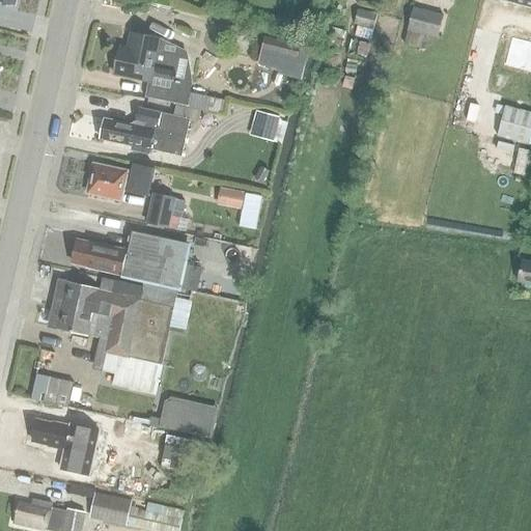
[(530,0),(502,0),(502,1),(530,8),(530,0)]
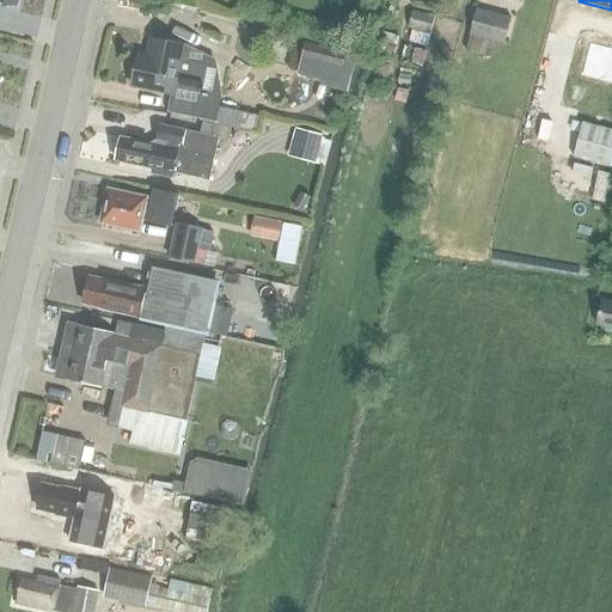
[(469,35),(503,44),(510,18),(476,10),(469,35)]
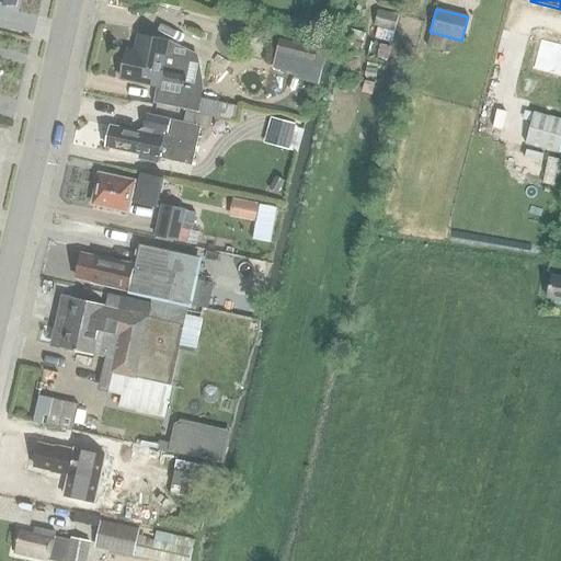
[(393,31),(398,15),(377,11),(374,25),(377,26),(375,37),(391,42),(393,31)]
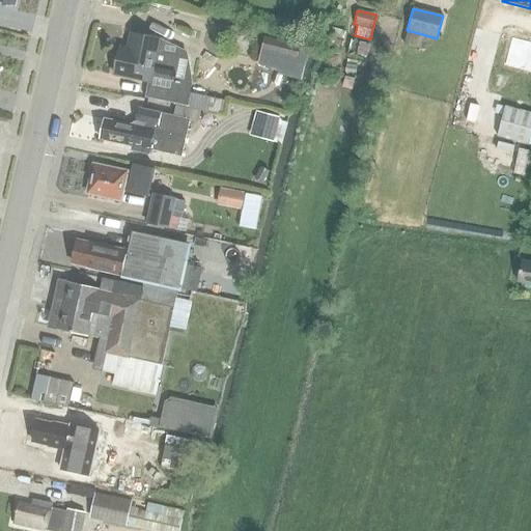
[(325,45),(341,49),(345,31),(329,27),(325,45)]
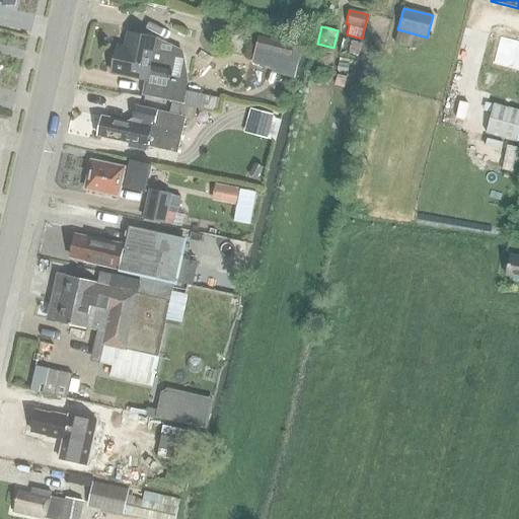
[(116,47),(110,73),(144,79),(146,80),(148,71),(155,73),(154,73),(165,75),(169,76),(173,55),(152,50),(154,39),(128,32),(125,49),(116,47)]
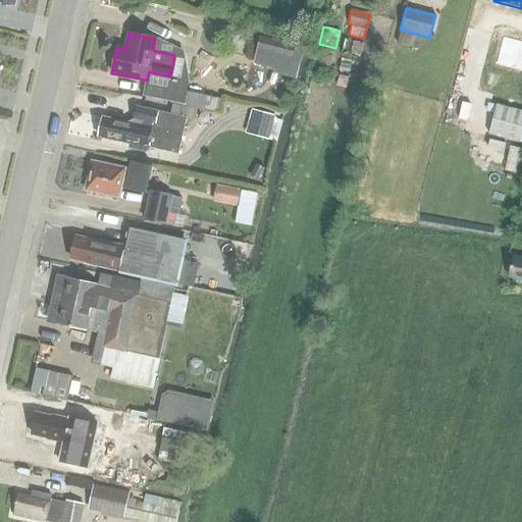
[(256,51),(291,59),(295,45),(259,37),(256,51)]
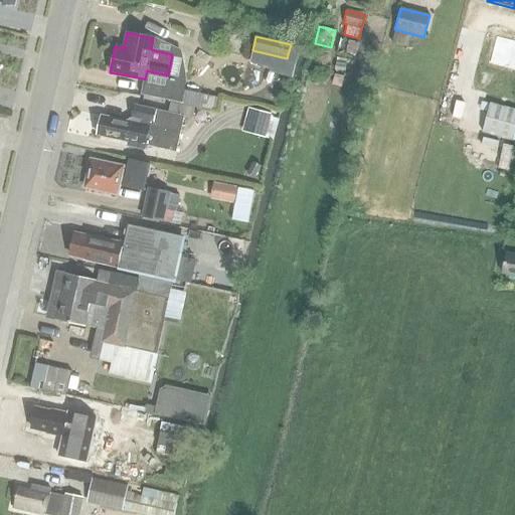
[(514,56),(497,51),(489,78),(514,86),(514,56)]
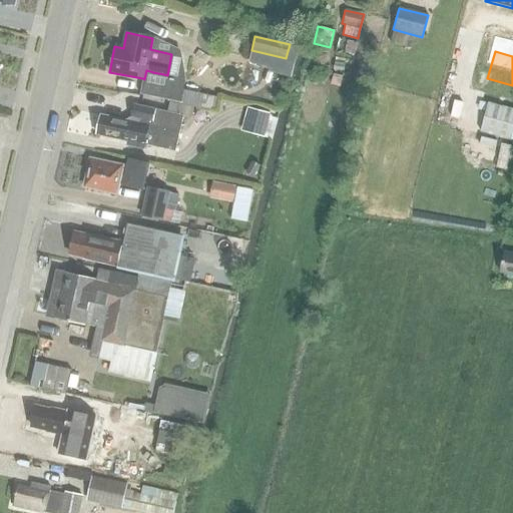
[(141,83),(139,95),(180,103),(180,104),(209,110),(210,108),(212,96),(183,90),(182,91),(141,83)]
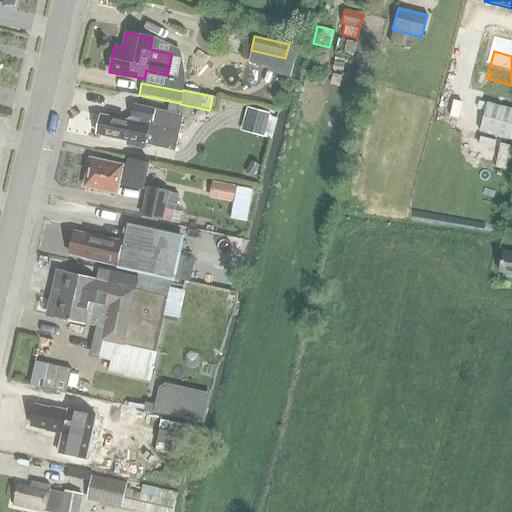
[(100,115),(96,134),(127,141),(126,145),(143,149),(144,144),(154,147),(175,151),(182,116),(190,117),(193,107),(169,102),(167,112),(140,106),(134,105),(131,122),(100,115)]
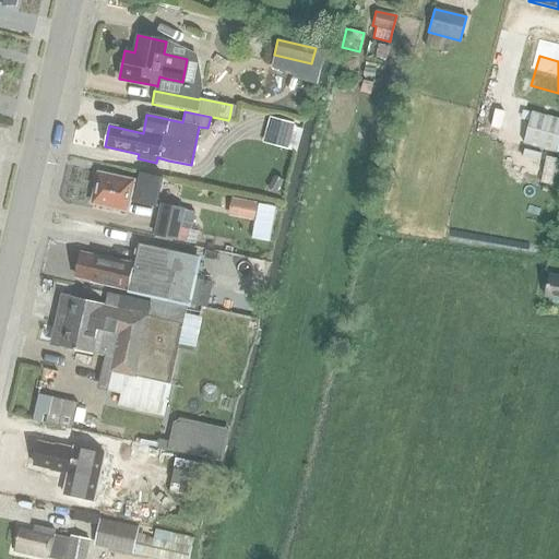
[(272,118),(264,143),(286,149),(296,152),(301,130),(293,128),(294,123),(272,118)]
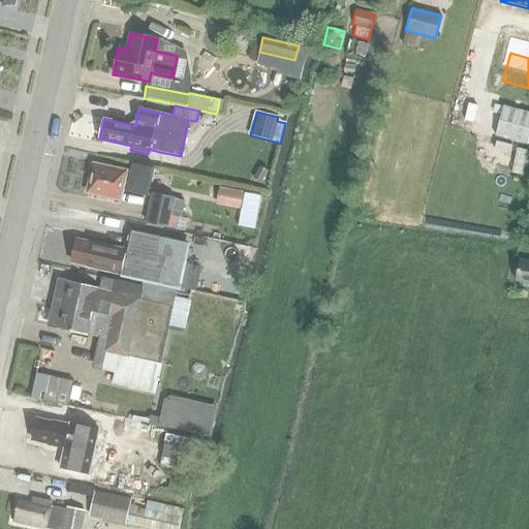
[(128,174),(125,173),(125,172),(93,165),(87,192),(119,199),(121,190),(146,195),(152,168),(130,163),(128,174)]
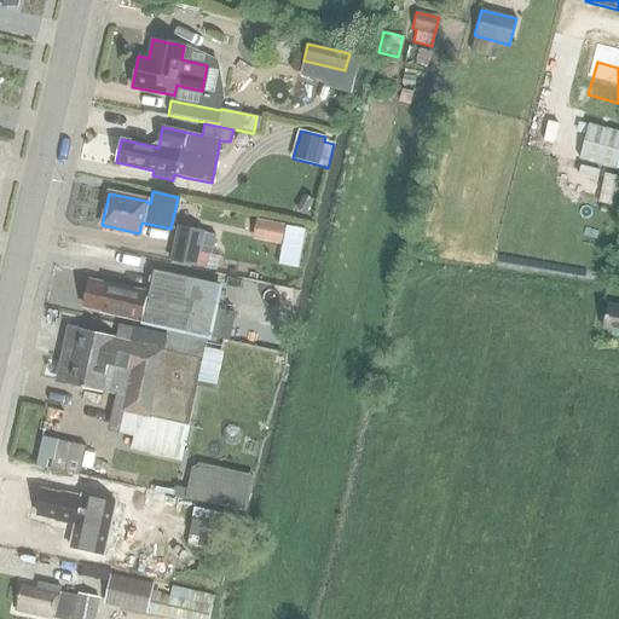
[(253,238),(301,248),(304,229),(256,219),(253,238)]
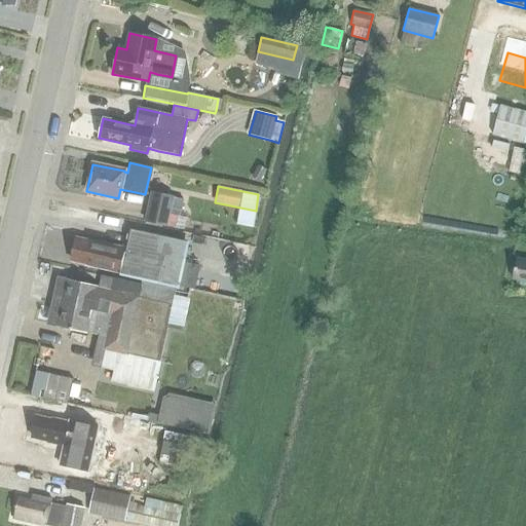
[(145,221),(166,225),(173,198),(150,193),(145,221)]
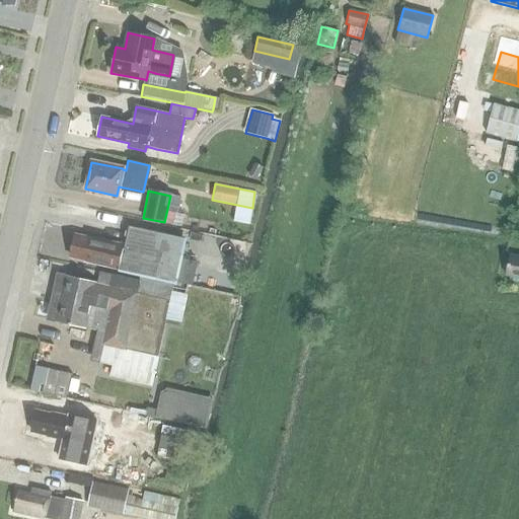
[(75,235),(70,257),(84,261),(83,263),(101,267),(102,264),(125,268),(124,271),(141,275),(173,282),(174,278),(189,281),(194,258),(179,255),(183,240),(127,227),(123,245),(107,241),(93,238),(92,239),(75,235)]
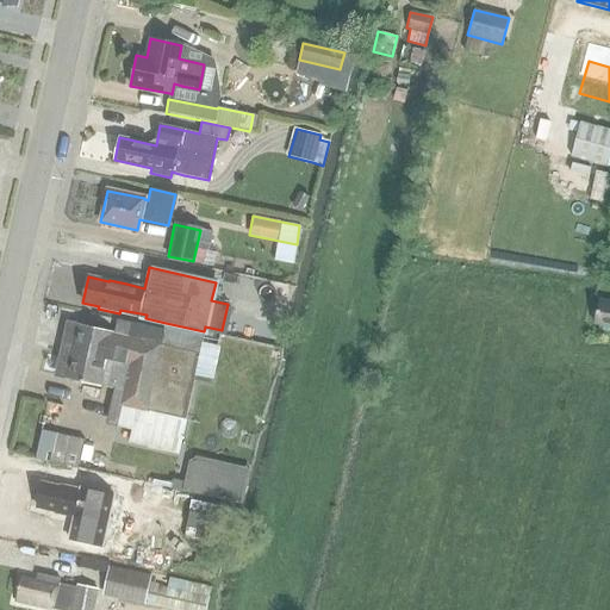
[(609,302),(601,300),(601,299),(598,299),(593,324),(609,327),(609,302)]
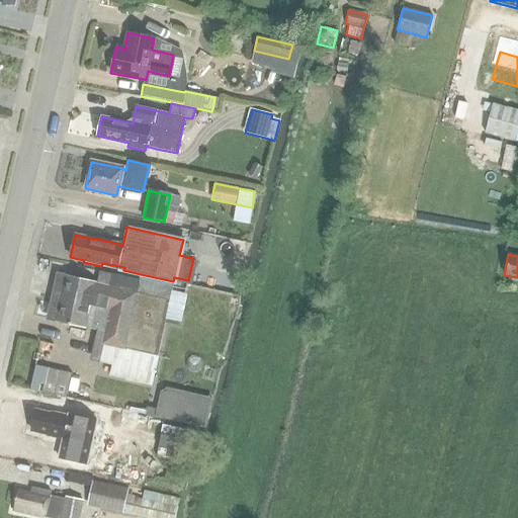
[(55,320),(55,321),(56,322),(56,321),(84,328),(84,327),(96,330),(104,332),(98,360),(112,364),(110,375),(147,384),(150,372),(154,373),(169,300),(173,281),(141,274),(139,280),(112,274),(109,287),(97,284),(94,283),(66,276),(65,275),(64,277),(65,277),(59,305),(58,305),(58,306),(59,306),(56,320),(55,320)]
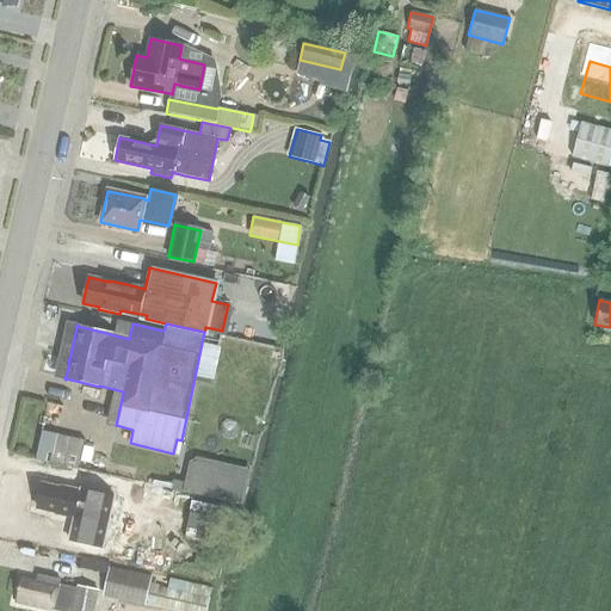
[(84,467),(90,439),(61,433),(55,461),(84,467)]
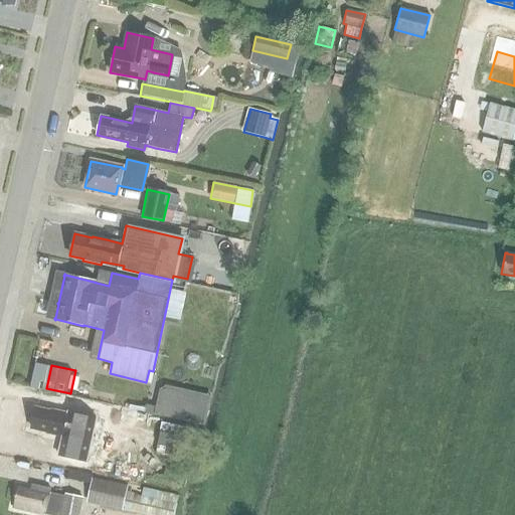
[(196,394),(166,387),(161,391),(157,408),(155,415),(204,426),(207,411),(198,409),(194,404),(196,394)]
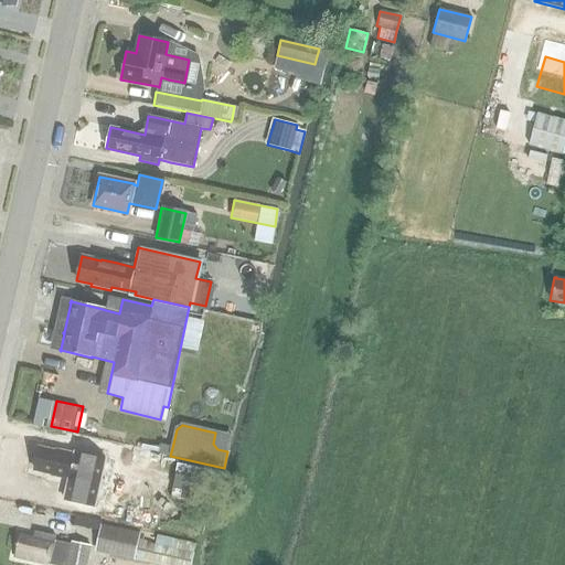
[(38,448),(33,469),(50,473),(50,475),(68,479),(63,500),(94,507),(105,459),(74,452),(73,455),(55,450),(55,451),(38,448)]
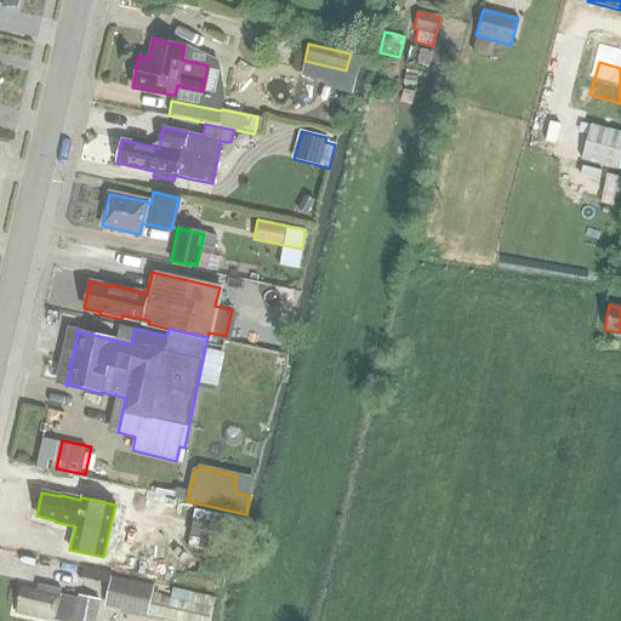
[(109,584),(106,600),(148,610),(151,599),(152,594),(153,586),(110,576),(109,584)]
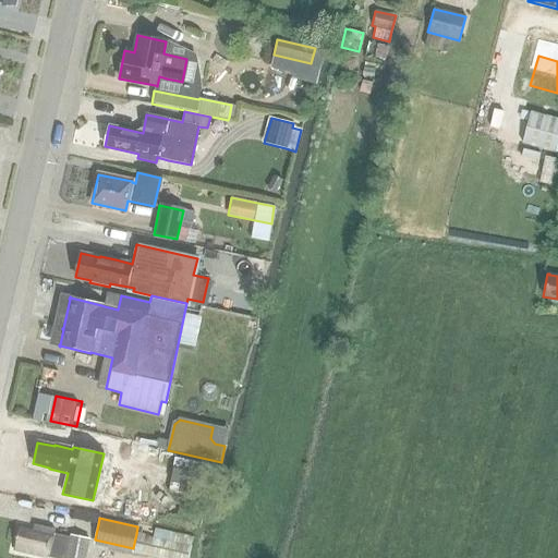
[(17,529),(12,550),(46,557),(47,557),(48,557),(84,557),(88,540),(71,535),(70,538),(53,534),(53,530),(34,525),(33,532),(17,529)]
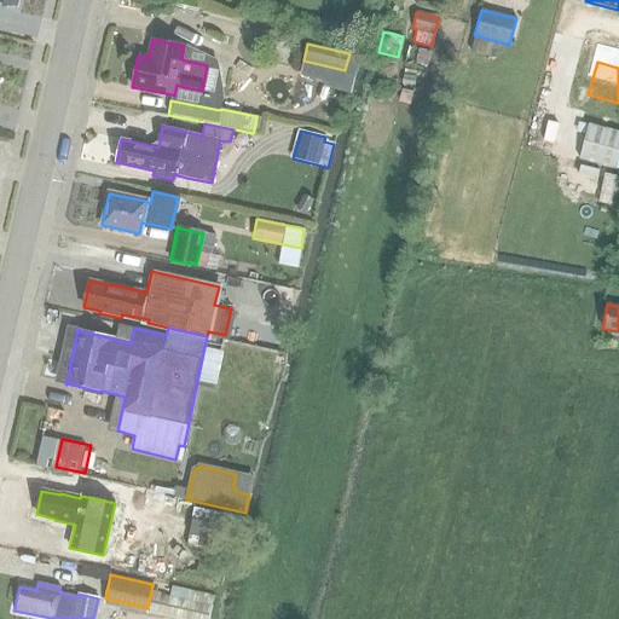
[(150,597),(148,608),(156,609),(197,618),(208,618),(214,596),(172,586),(169,597),(160,595),(158,600),(150,597)]
